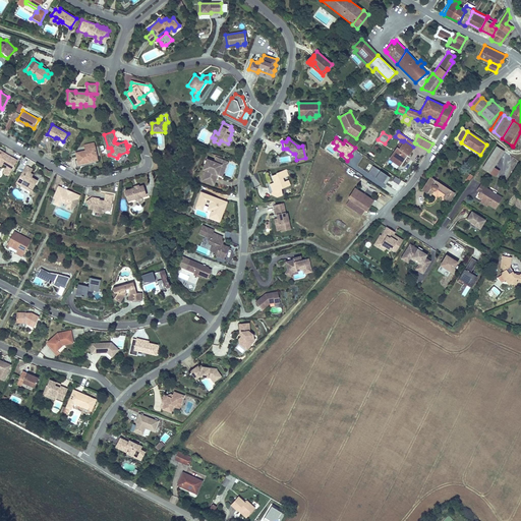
[(407,155),(408,156),(414,148),(413,147),(404,140),(403,141),(399,149),(398,149),(407,155)]
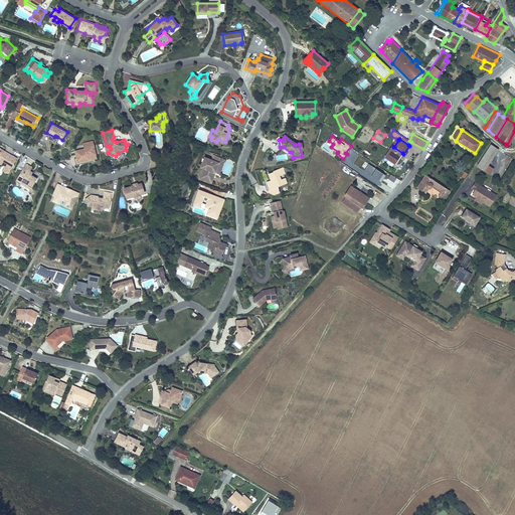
[(76,162),(74,163),(75,166),(93,162),(93,160),(97,159),(96,155),(97,155),(95,145),(93,145),(92,141),(82,143),(83,149),(73,151),(75,159),(76,162)]
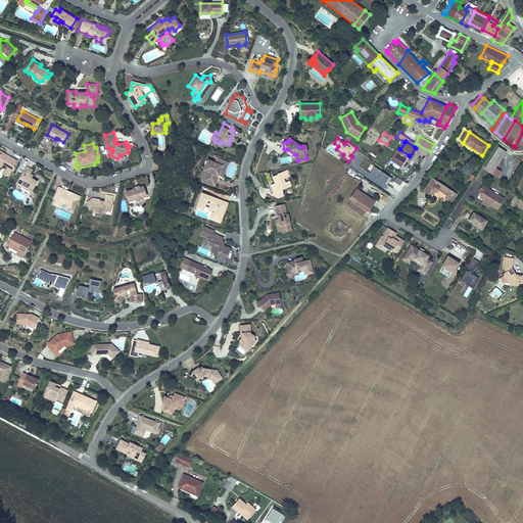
[(483,169),(497,178),(502,172),(495,168),(507,151),(498,146),(483,169)]
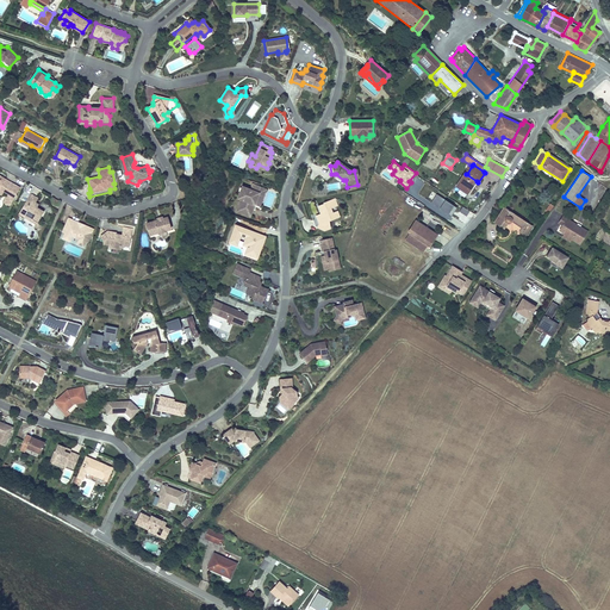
[(455,186),(467,195),(477,181),(466,174),(467,174),(465,172),(455,186)]
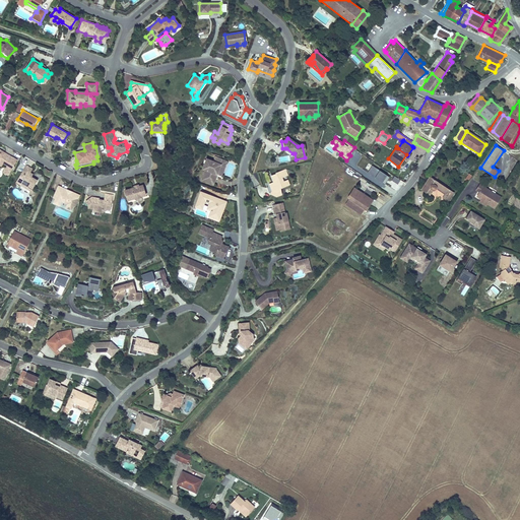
[(18,160),(9,155),(8,156),(4,153),(4,152),(0,149),(0,163),(3,166),(5,161),(9,164),(4,173),(9,176),(18,160)]
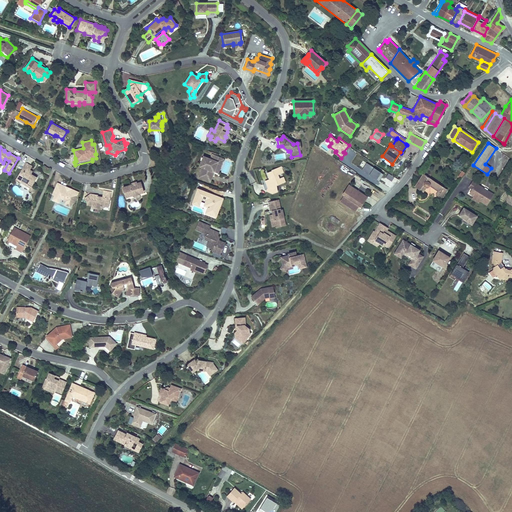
[(213,171),(217,163),(221,164),(223,158),(212,154),(210,158),(203,156),(199,166),(202,167),(199,177),(210,181),(213,171)]
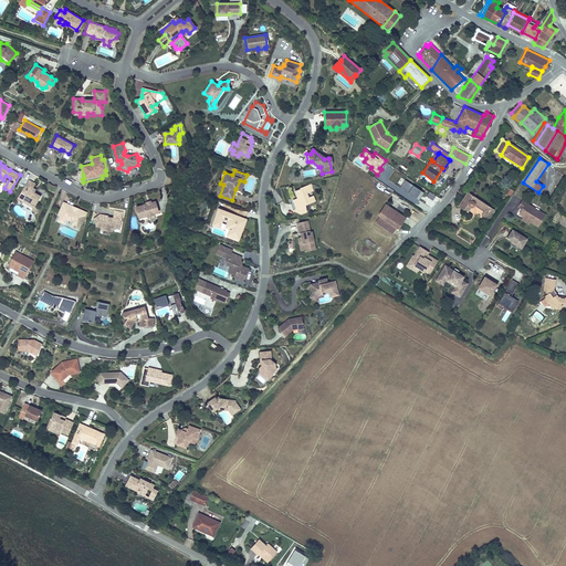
[(33,190),(34,188),(37,185),(29,180),(21,196),(30,202),(32,201),(33,205),(38,207),(43,197),(37,194),(37,192),(33,190)]
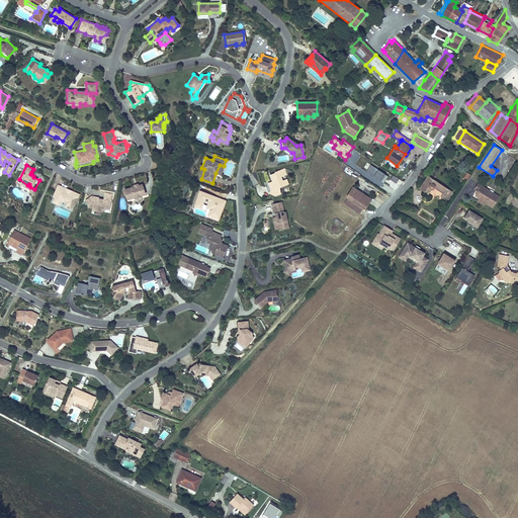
[(382,183),(387,176),(371,165),(366,172),(382,183)]
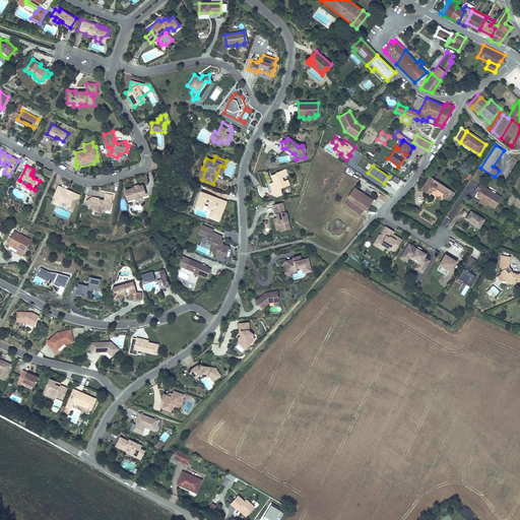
[(287,185),(285,181),(281,182),(279,178),(285,176),(283,170),(274,173),(275,174),(269,176),(271,180),(272,180),(273,182),(268,183),(271,190),(271,194),(276,196),(281,194),(278,187),(279,186),(280,187),(287,185)]
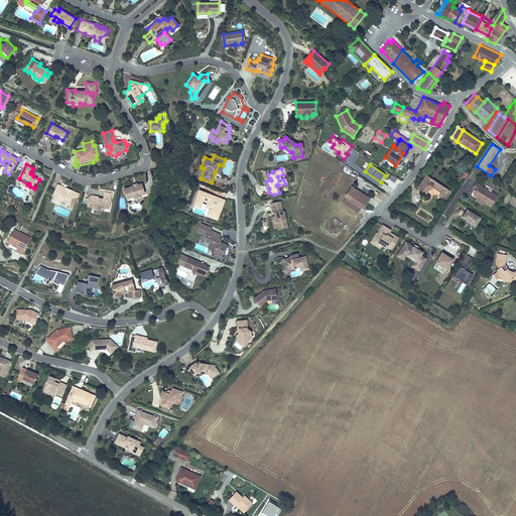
[(445,192),(442,197),(446,199),(452,189),(439,182),(425,175),(418,188),(423,190),(426,184),(427,187),(429,189),(430,189),(432,189),(434,186),(442,191),(445,192)]
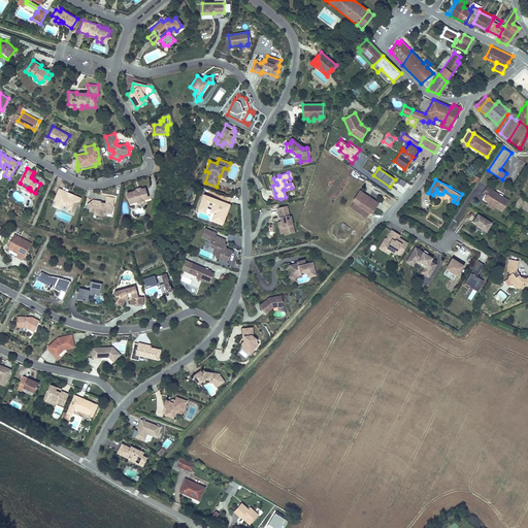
[(28,189),(20,183),(18,185),(23,188),(23,190),(30,194),(35,193),(31,191),(30,188),(28,189)]
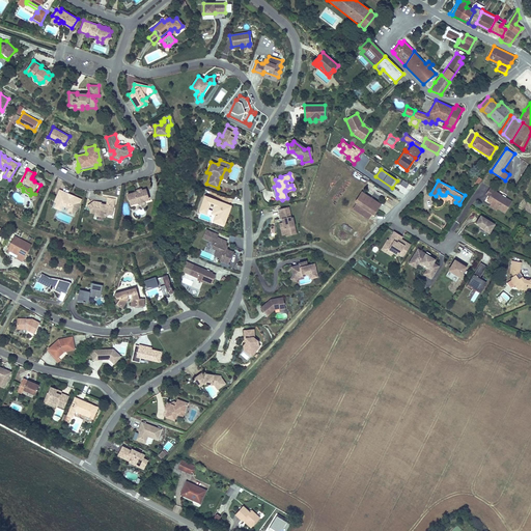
[(139,190),(138,189),(136,190),(136,192),(129,194),(132,203),(139,201),(145,199),(149,198),(146,188),(142,189),(139,190)]
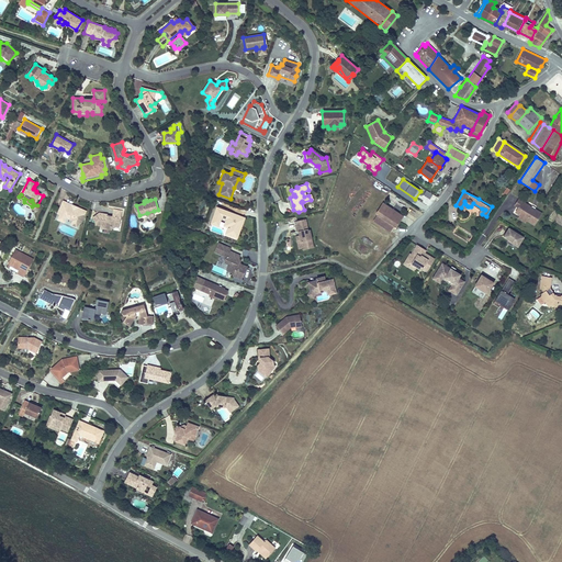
[(542,213),(518,199),(514,205),(517,208),(515,213),(519,215),(524,218),(523,218),(526,221),(535,226),(542,213)]
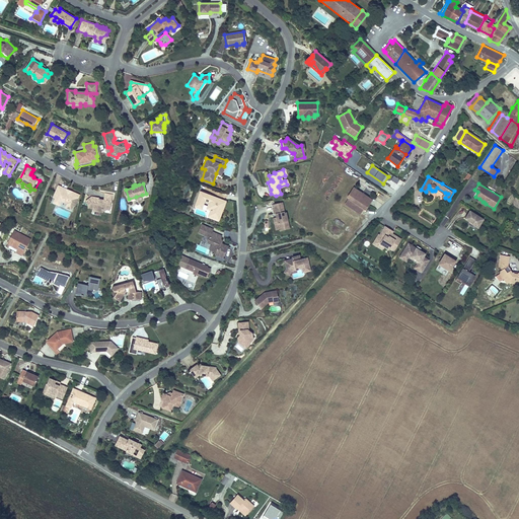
[(80,195),(73,192),(72,195),(66,192),(67,190),(59,186),(55,197),(57,198),(55,203),(60,206),(62,200),(68,203),(67,206),(72,208),(73,205),(75,205),(80,195)]
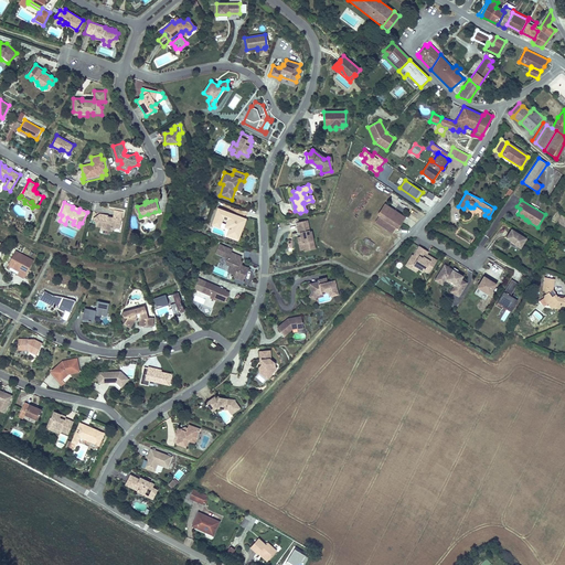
[(405,217),(384,203),(377,215),(379,216),(375,222),(392,233),(395,227),(397,228),(405,217)]
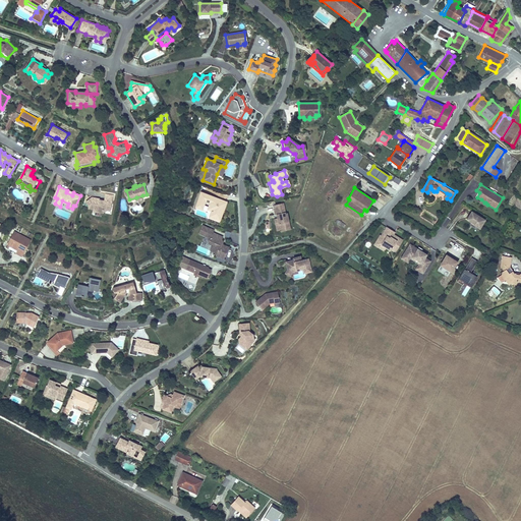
[(224,211),(226,204),(221,201),(220,201),(220,203),(219,203),(217,201),(218,198),(200,192),(195,207),(203,210),(206,201),(210,204),(208,210),(212,211),(210,216),(218,219),(221,210),(224,211)]
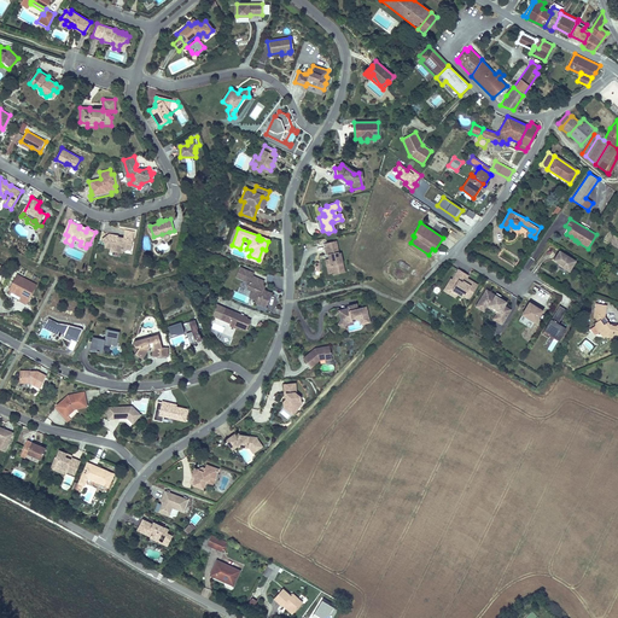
[(118,237),(118,235),(118,233),(110,232),(104,238),(108,243),(106,246),(111,246),(110,250),(123,252),(128,249),(128,245),(133,245),(135,231),(126,229),(124,237),(122,237),(122,238),(118,237)]
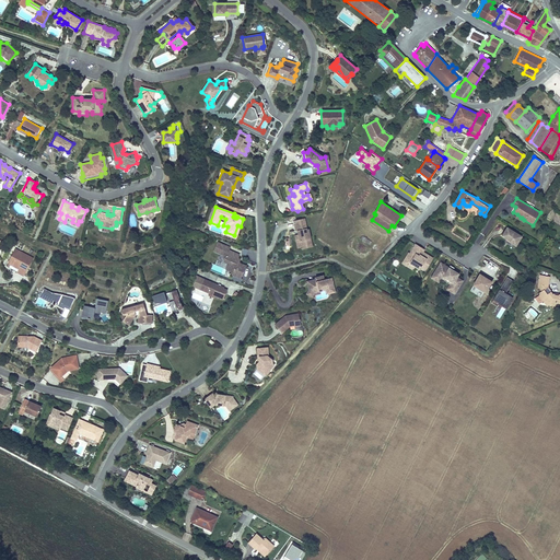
[(78,229),(81,221),(79,221),(78,224),(72,222),(73,219),(67,216),(65,222),(59,219),(61,213),(59,212),(56,220),(78,229)]
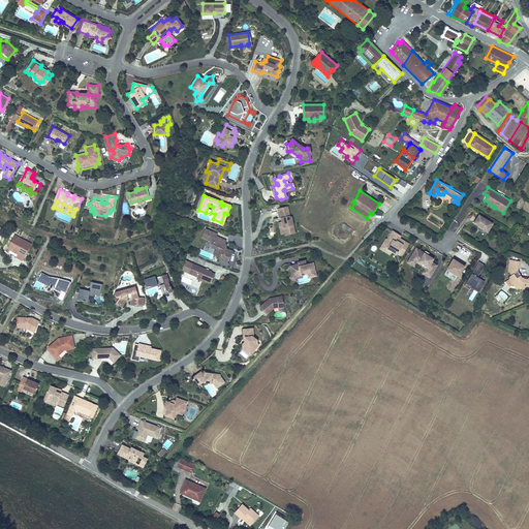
[(293,227),(291,217),(289,218),(287,207),(279,208),(281,218),(281,221),(278,222),(280,228),(283,227),(284,234),(285,232),(290,231),(289,228),(293,227)]
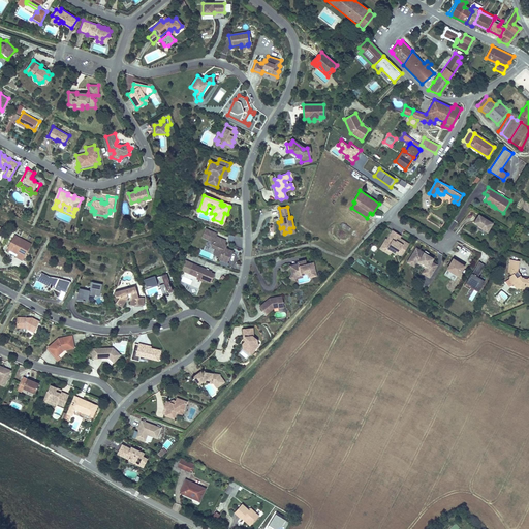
[(492,224),(478,215),(473,223),(477,225),(481,228),(480,228),(487,232),(492,224)]
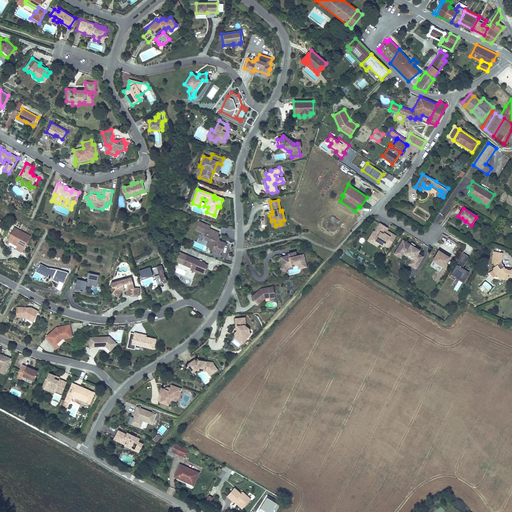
[(471,225),(465,221),(466,221),(462,218),(460,221),(469,227),(471,225)]
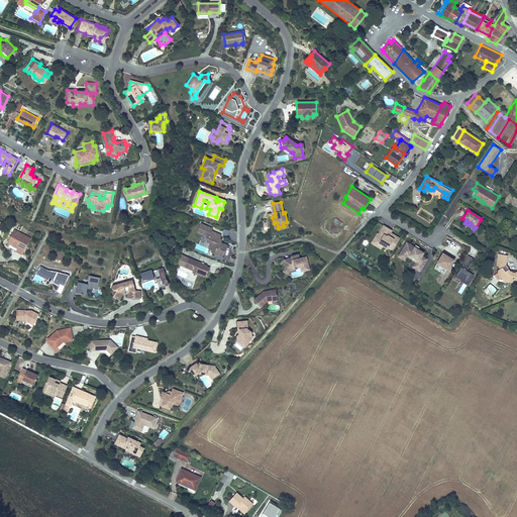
[(220,242),(221,239),(220,239),(222,236),(212,231),(213,229),(202,224),(198,232),(209,237),(208,241),(212,242),(218,245),(215,251),(214,253),(222,257),(227,246),(220,242)]
